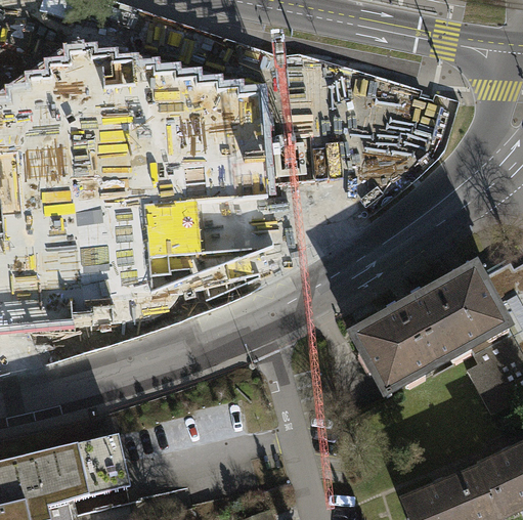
[(0,326),(74,320),(74,314),(94,312),(93,306),(114,305),(114,299),(134,297),(133,291),(154,290),(153,277),(193,274),(192,262),(232,259),(232,247),(272,244),(260,92),(240,94),(238,87),(218,89),(218,82),(198,83),(197,77),(176,78),(176,71),(156,73),(155,66),(134,68),(134,60),(114,62),(113,55),(92,56),(92,49),(69,51),(70,63),(49,65),(50,76),(30,78),(31,89),(10,91),(11,102),(0,103),(0,326)]
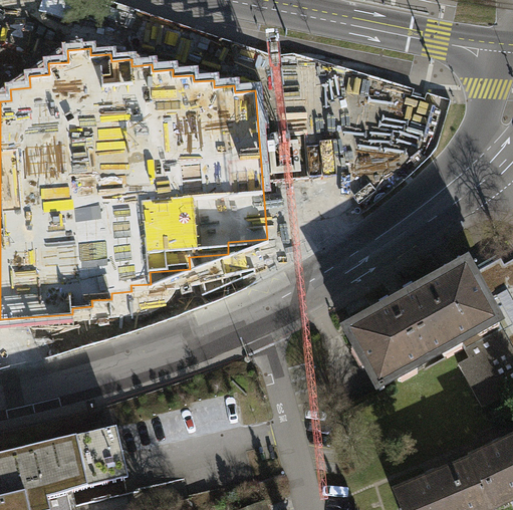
[(494,261),(500,257),(493,243),(467,258),(467,259),(477,273),(473,276),(475,279),(498,266),(494,261)]
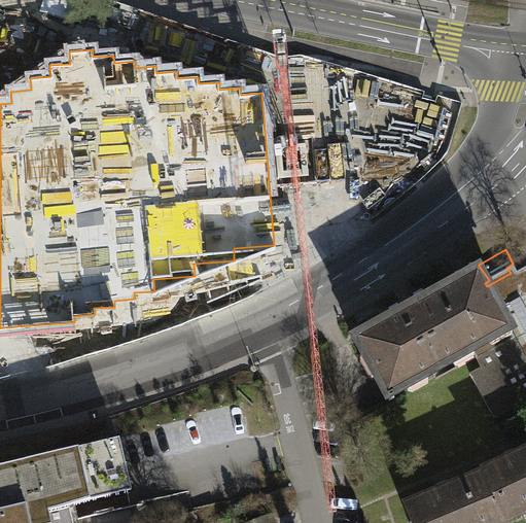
[(525,355),(525,266),(525,265),(517,270),(513,264),(506,268),(511,273),(487,286),(485,283),(489,280),(479,266),(457,279),(457,281),(419,302),(418,301),(402,309),(404,310),(355,337),(389,397),(393,395),(392,392),(409,383),(407,381),(423,372),(424,375),(455,357),(453,355),(469,346),(470,349),(472,348),(490,338),(488,335),(509,324),(522,349),(525,355)]
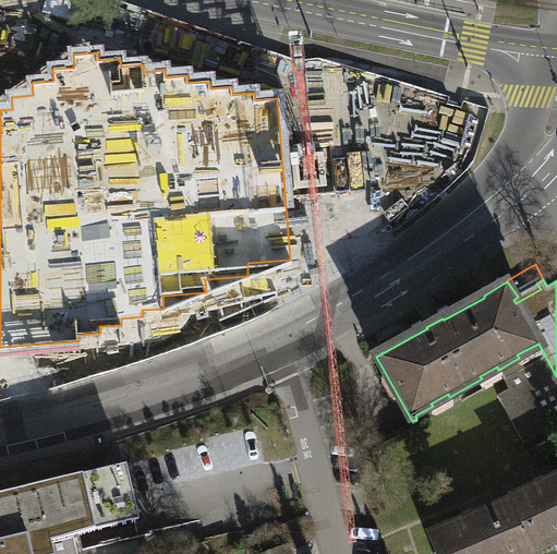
[(519,358),(500,369),(509,385),(497,392),(523,438),(556,422),(556,390),(547,373),(553,370),(539,344),(517,354),(519,358)]
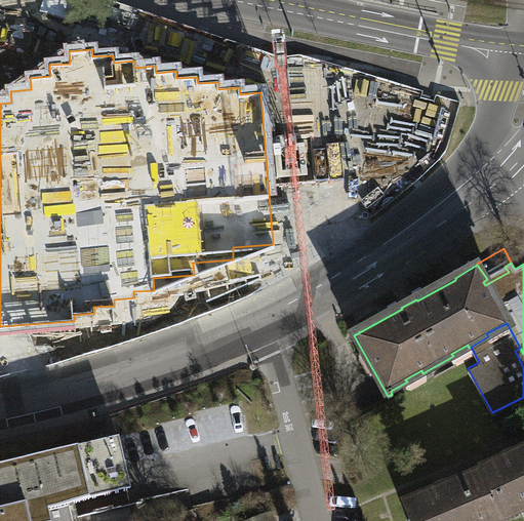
[(119,431),(0,458),(0,520),(74,520),(69,496),(131,483),(119,431)]
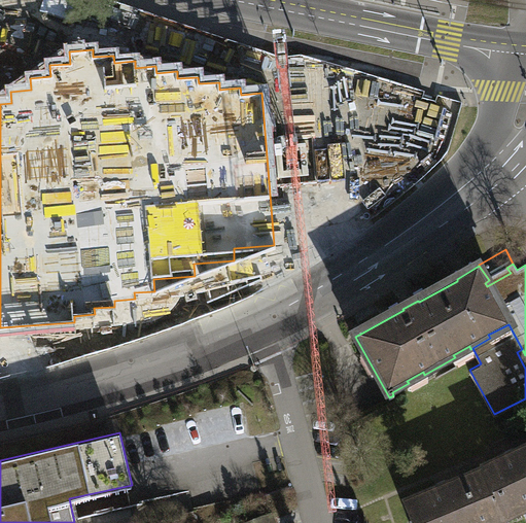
[(413,522),(516,522),(525,518),(525,447),(518,451),(450,481),(404,500),(413,522)]
